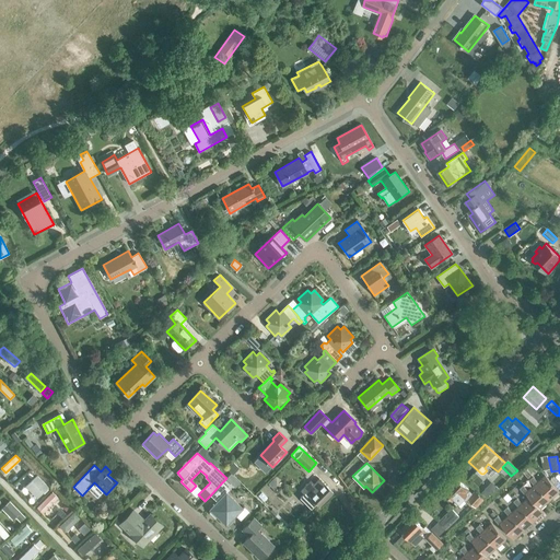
[(535,483),(549,500),(559,491),(546,475),(538,481),(534,476),(529,479),(535,485),(535,483)]
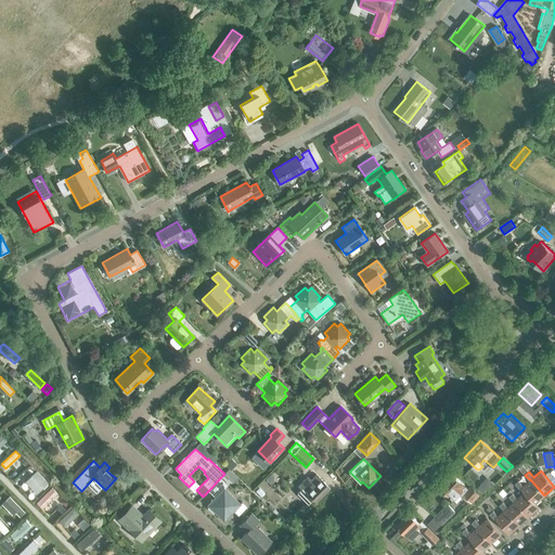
[(38,489),(47,481),(47,480),(48,479),(44,474),(42,476),(37,472),(30,478),(34,480),(31,482),(38,489)]
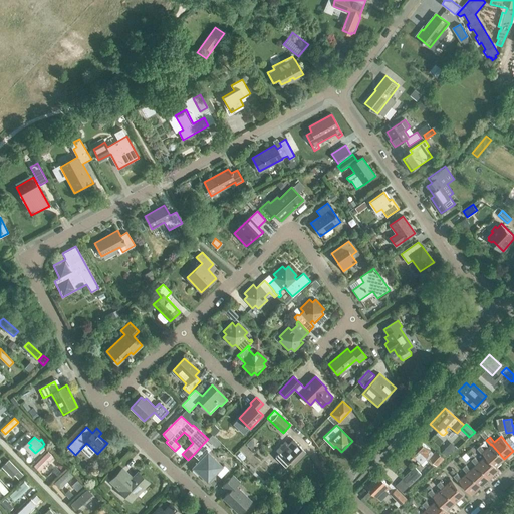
[(436,450),(433,454),(429,450),(430,449),(420,439),(408,452),(420,463),(425,458),(426,459),(429,460),(430,458),(437,466),(445,458),(436,450)]
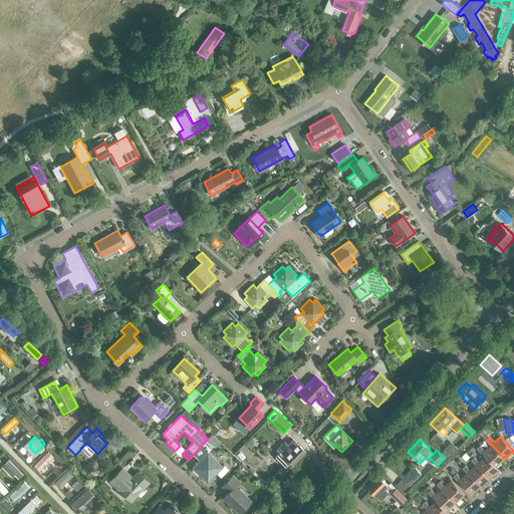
[(293,464),(305,452),(293,440),(288,445),(285,442),(280,447),(283,450),(275,458),(286,467),(291,462),(293,464)]
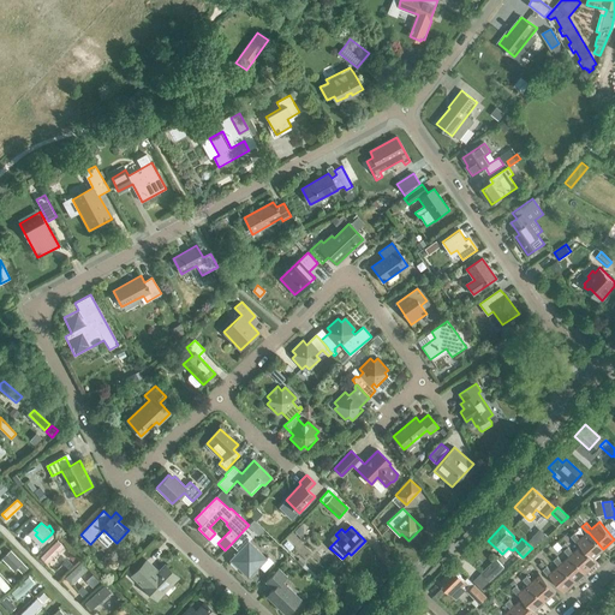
[(244,530),(231,544),(239,551),(231,560),(249,578),(258,567),(264,572),(274,561),(268,556),(267,559),(249,541),(252,537),(244,530)]
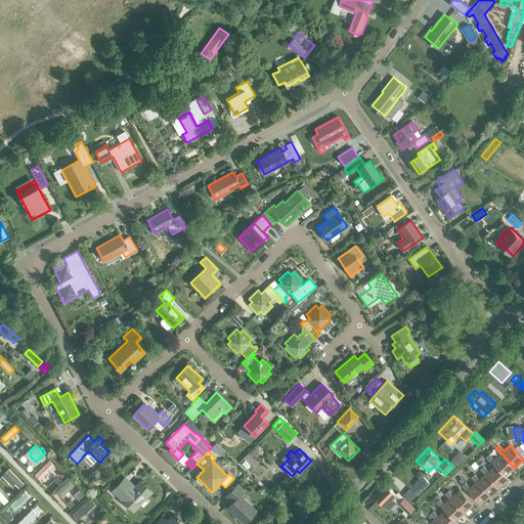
[(505,476),(506,476),(514,468),(500,452),(500,453),(494,459),(490,453),(486,456),(491,463),(492,462),(495,465),(505,476)]
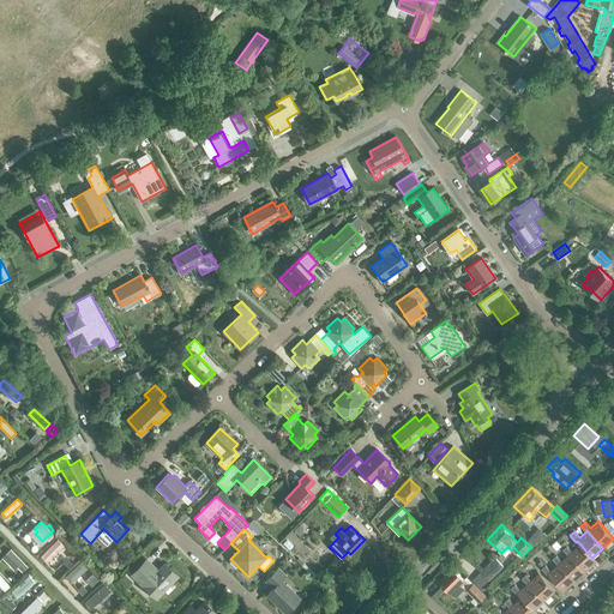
[(47,563),(64,545),(56,539),(41,555),(47,563)]
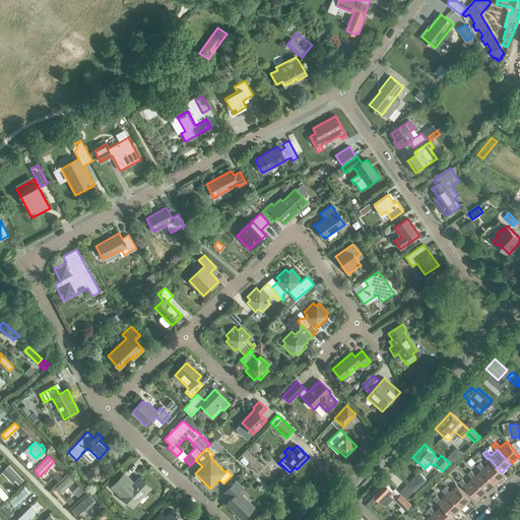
[(505,476),(502,472),(501,472),(492,461),(485,467),(480,462),(477,465),(481,470),(482,469),(496,484),(505,476)]
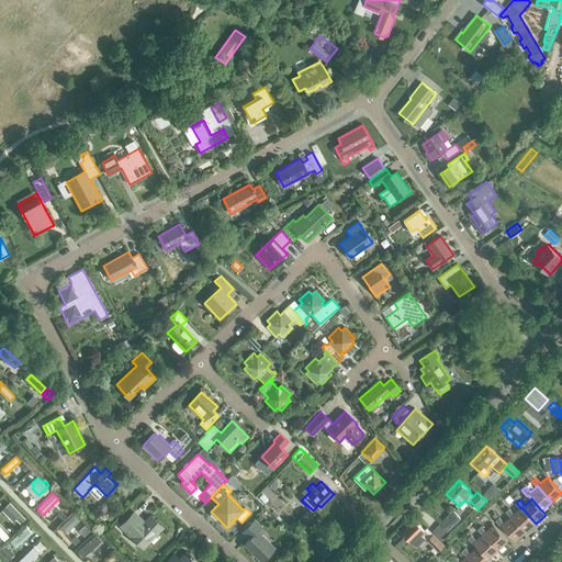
[(1,510),(12,521),(15,518),(20,524),(25,518),(10,503),(1,510)]
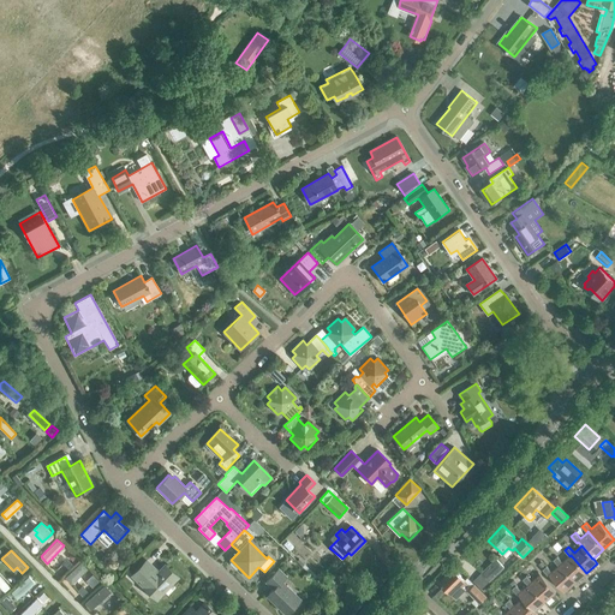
[(575,583),(586,573),(571,555),(569,556),(563,562),(557,556),(554,560),(559,566),(560,565),(575,583)]
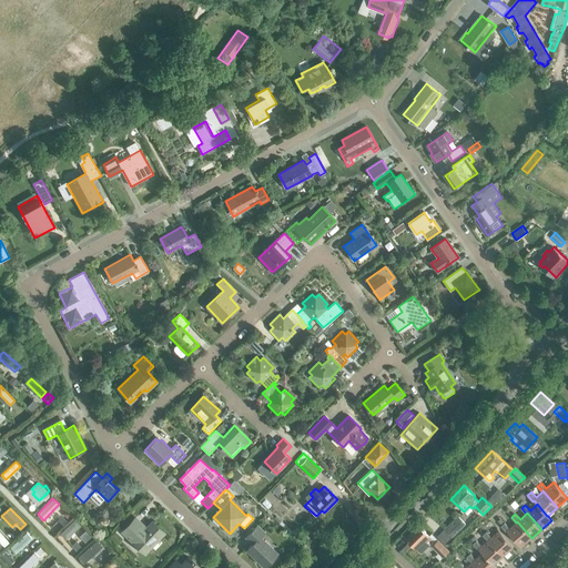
[(445,528),(453,536),(466,524),(458,516),(445,528)]
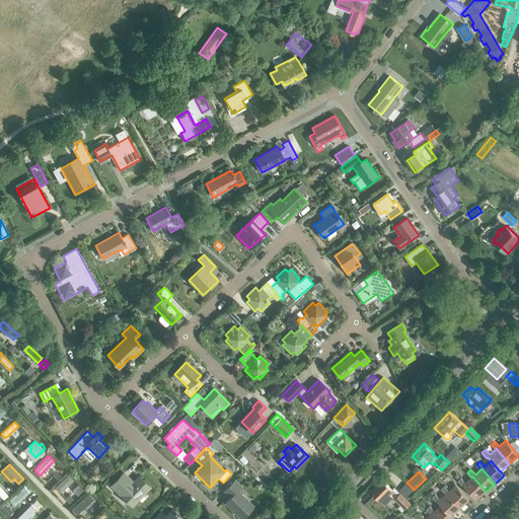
[(139,476),(133,483),(124,473),(112,487),(133,507),(150,488),(139,476)]
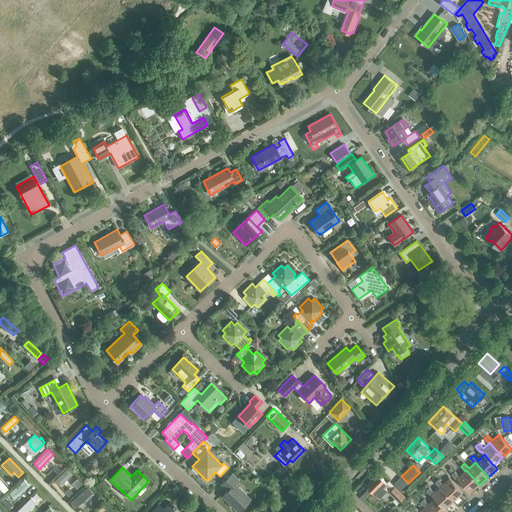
[(59,486),(73,473),(67,468),(54,480),(59,486)]
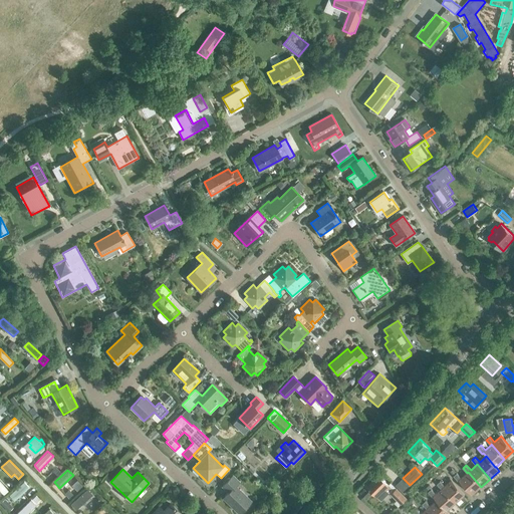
[(472,495),(481,487),(468,472),(467,473),(462,478),(457,473),(454,476),(458,482),(459,481),(472,495)]
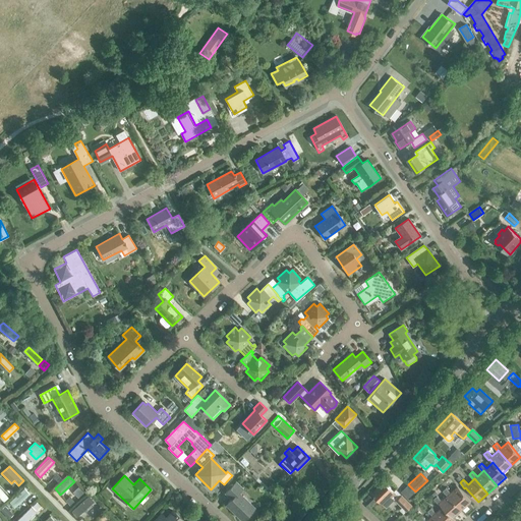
[(372,494),(393,514),(398,508),(391,501),(394,498),(391,495),(394,491),(385,481),(372,494)]
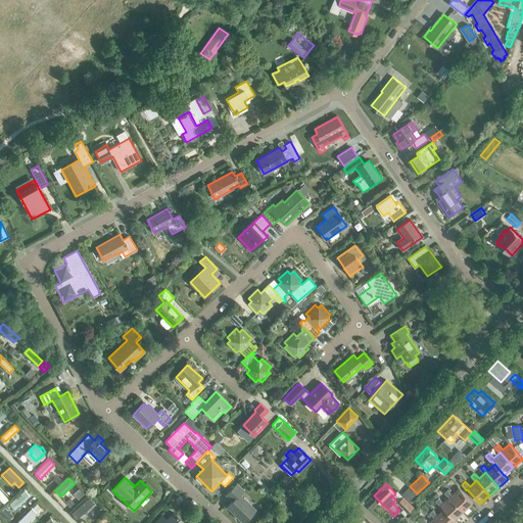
[(227,507),(243,522),(255,510),(240,494),(244,490),(237,484),(227,495),(233,502),(227,507)]
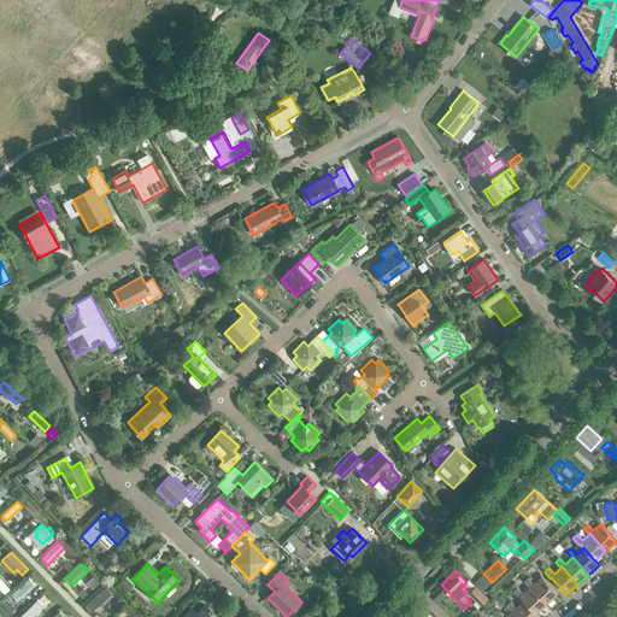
[(532,586),(546,604),(558,593),(542,576),(534,583),(529,577),(524,581),(529,587),(532,586)]
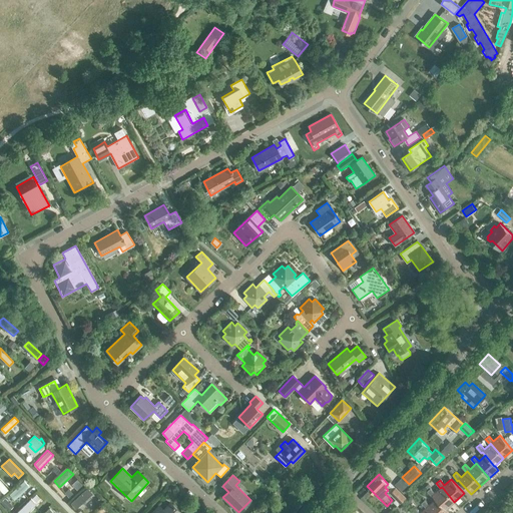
[(29,486),(24,481),(11,493),(16,498),(24,490),(26,491),(28,490),(26,488),(29,486)]
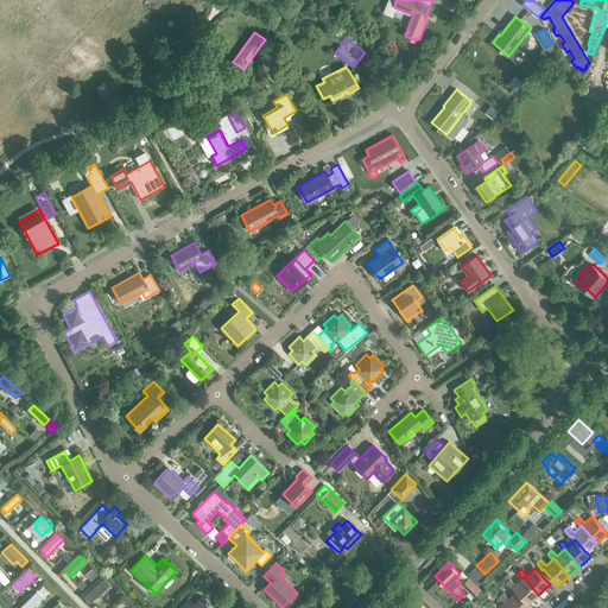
[(103,577),(83,596),(90,603),(111,584),(103,577)]
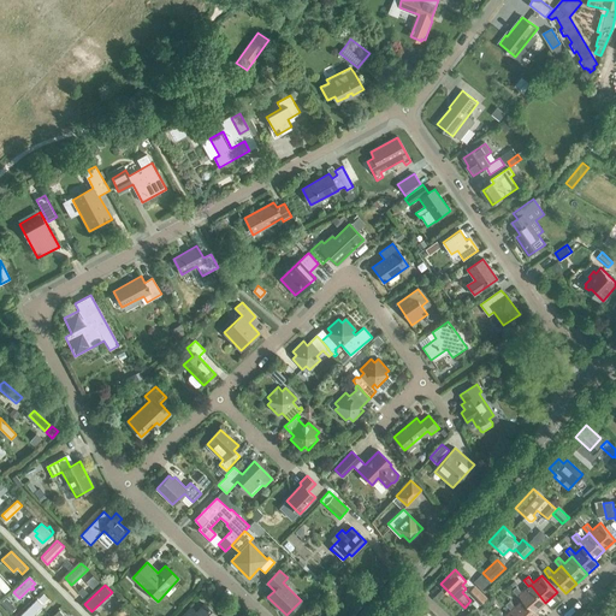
[(535,612),(545,603),(531,585),(528,586),(522,592),(517,586),(513,590),(519,596),(520,596),(523,599),(535,612)]
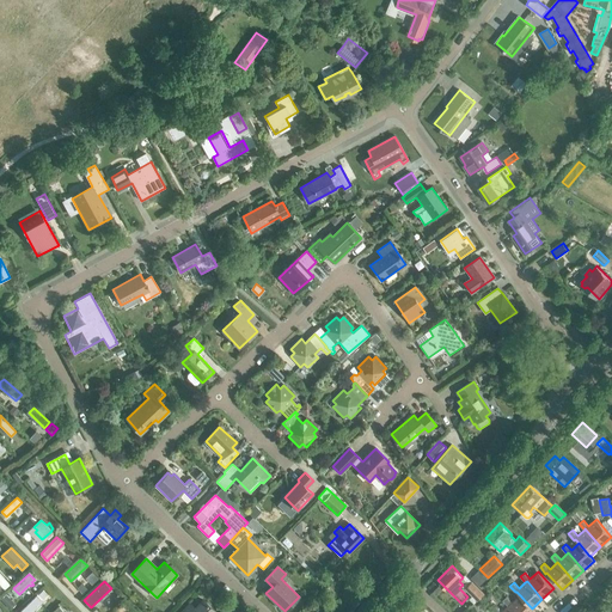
[(31,611),(43,601),(37,595),(19,611),(31,611)]
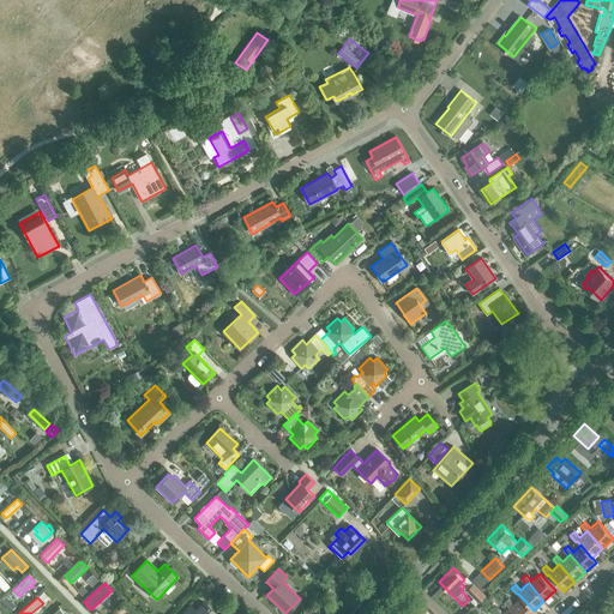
[(536,613),(534,611),(522,597),(513,605),(509,599),(504,602),(510,608),(511,607),(517,613),(536,613)]
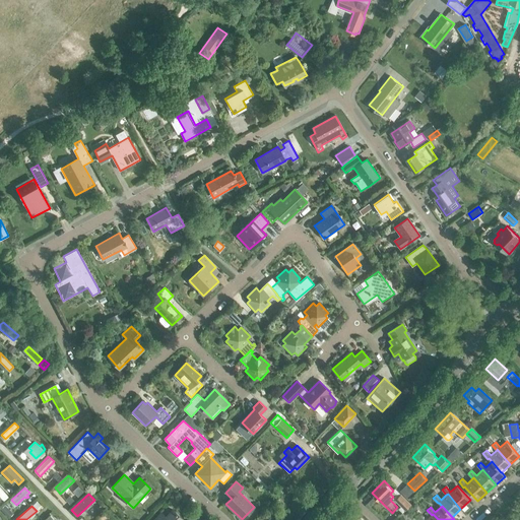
[(182,519),(173,510),(163,519),(182,519)]
